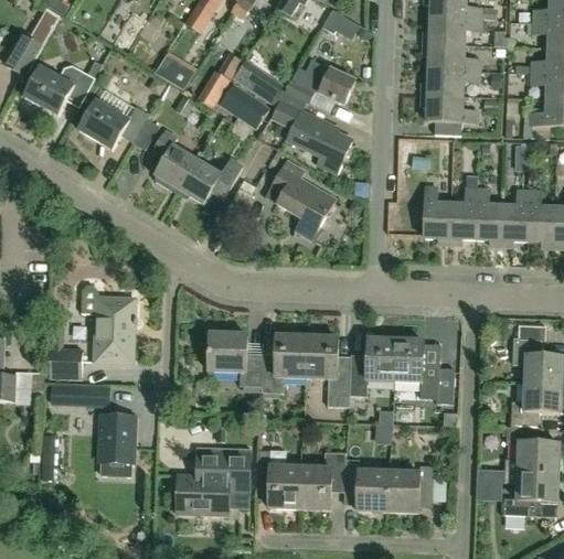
[(41,0),(63,14),(70,3),(64,0),(41,0)]
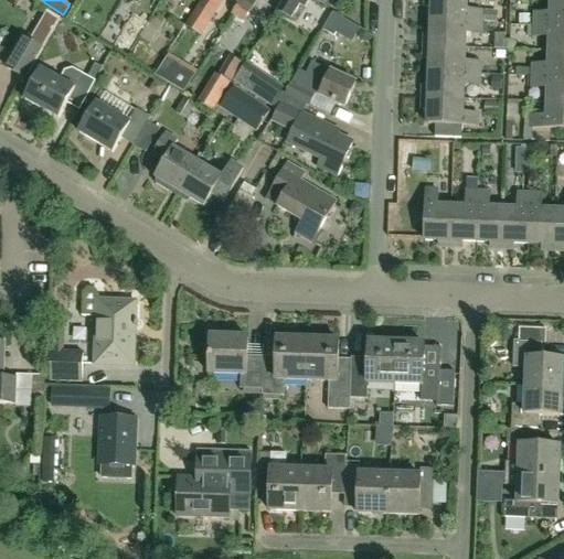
[(206,20),(220,0),(197,0),(191,10),(183,21),(200,31),(206,20)]
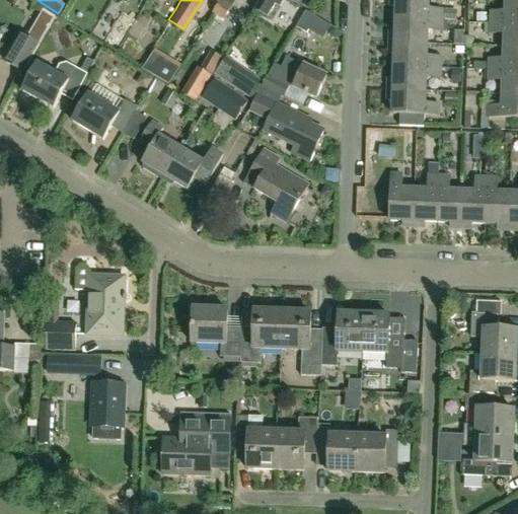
[(219,0),(217,0),(212,9),(223,16),(232,0),(219,0)]
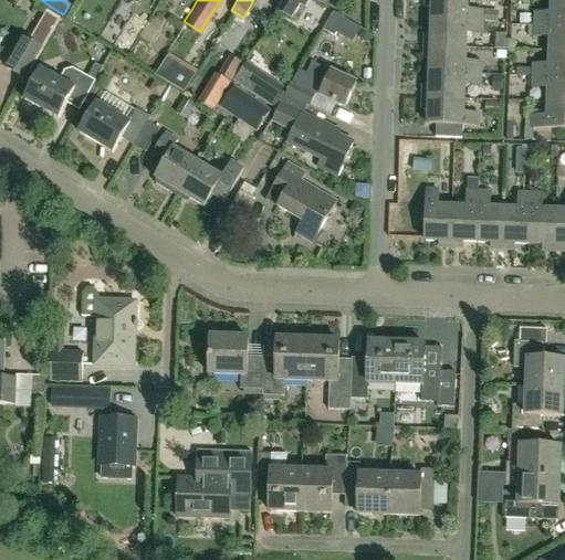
[(310,0),(318,0),(324,3),(326,0),(282,0),(278,9),(292,18),(302,0),(310,0)]
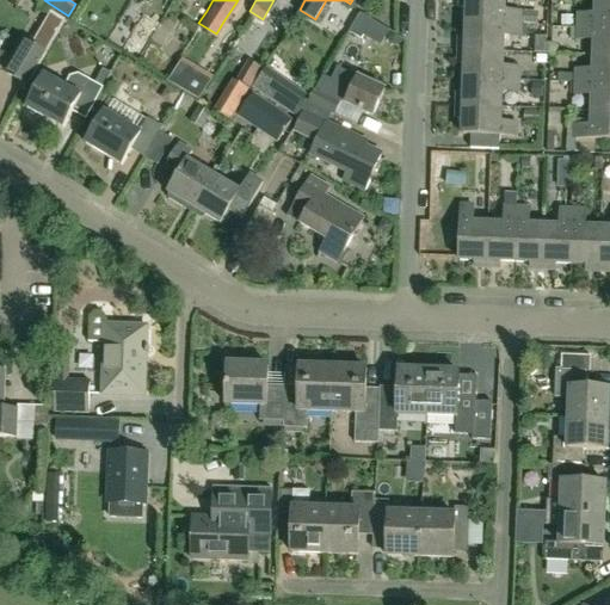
[(504,7),(504,0),(460,0),(460,2),(467,2),(466,18),(519,20),(519,19),(537,19),(537,6),(521,5),(521,7),(504,7)]
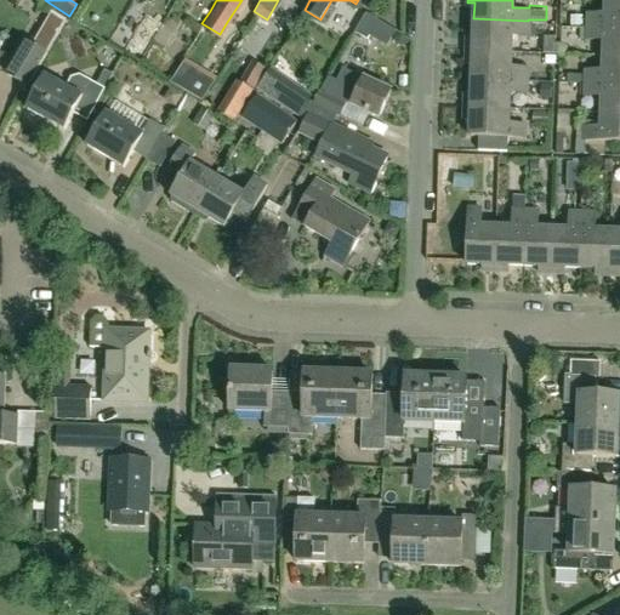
[(606,0),(604,11),(585,11),(584,23),(619,24),(619,0),(606,0)]
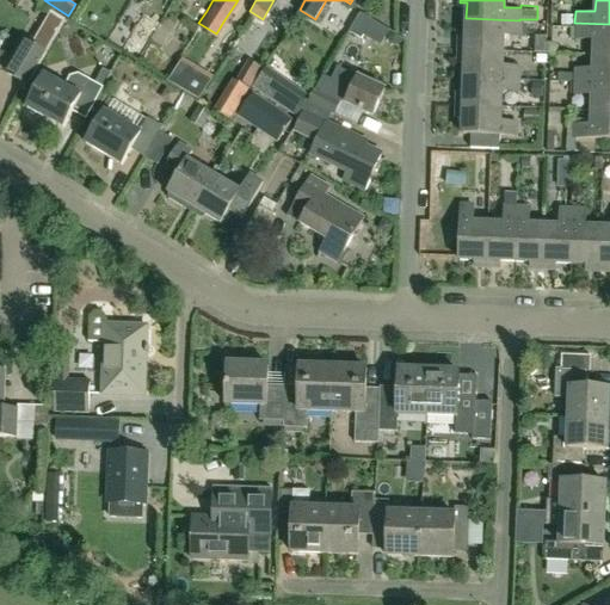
[(38,23),(55,34),(65,17),(49,7),(38,23)]
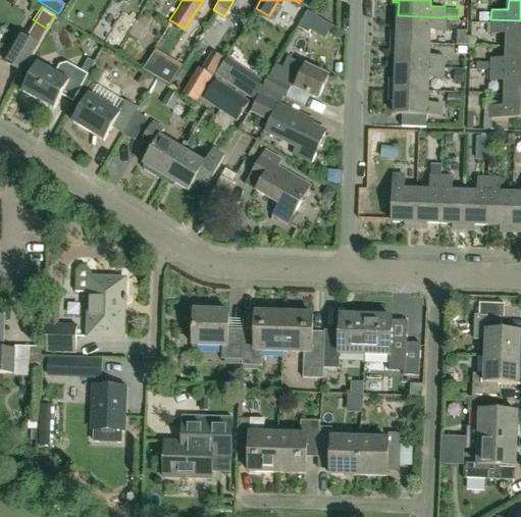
[(298,21),(309,29),(317,14),(307,7),(298,21)]
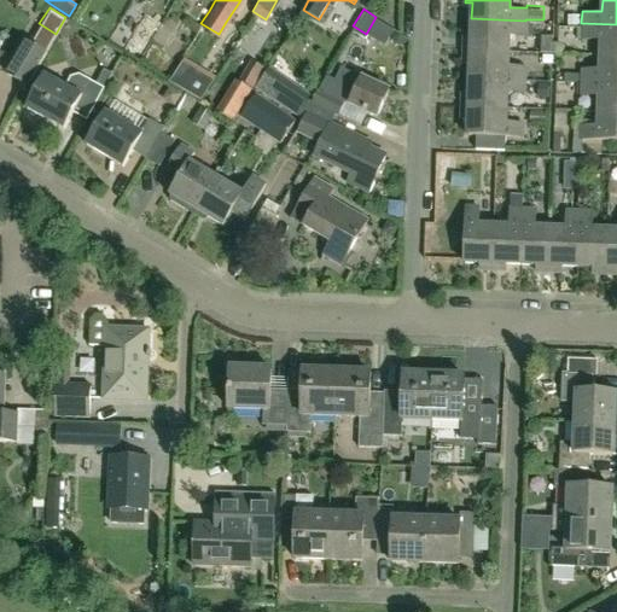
[(565,22),(577,22),(577,11),(565,11),(565,22)]
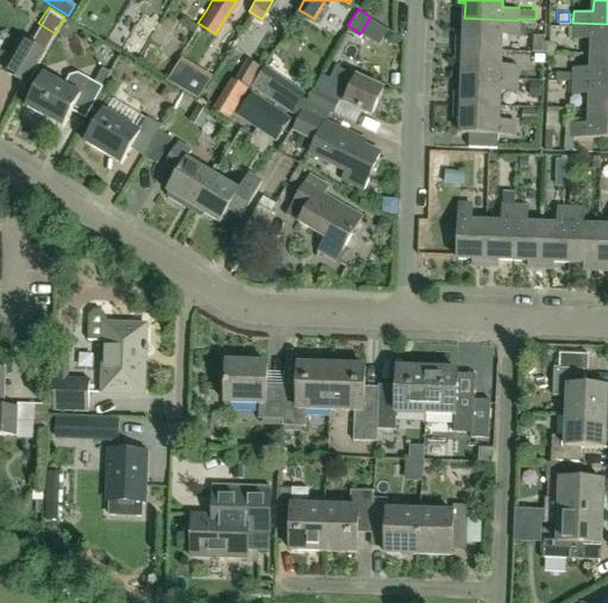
[(457,45),(501,48),(502,32),(518,32),(518,20),(464,18),(464,33),(457,33),(457,45)]
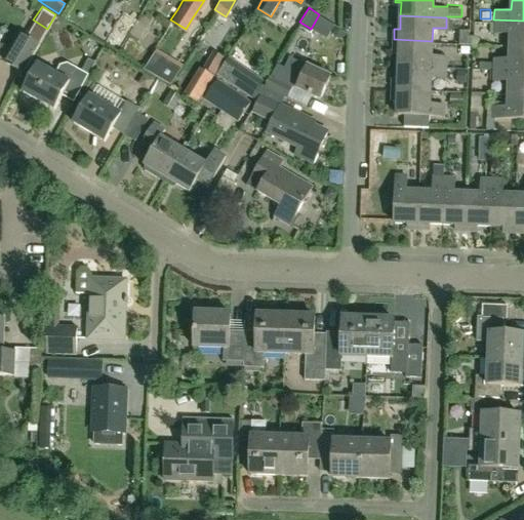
[(523,21),(493,20),(489,20),(489,29),(496,30),(510,31),(510,44),(523,44),(523,21)]
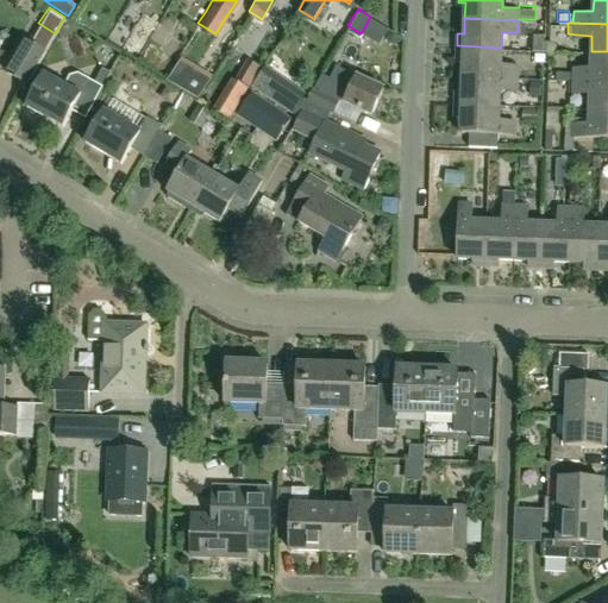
[(25,82),(45,49),(25,37),(5,69),(25,82)]
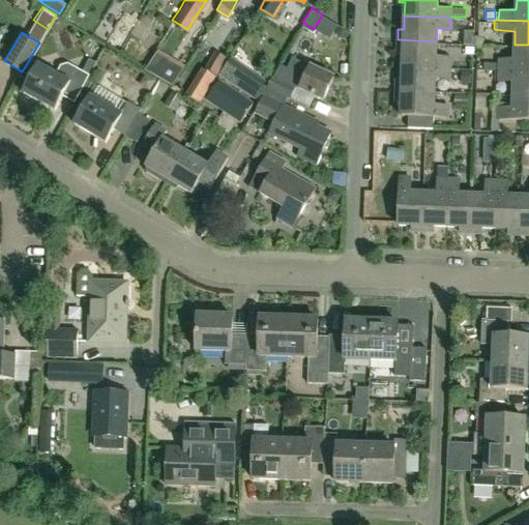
[(436,55),(436,41),(398,39),(397,51),(403,51),(402,64),(449,66),(449,55),(436,55)]
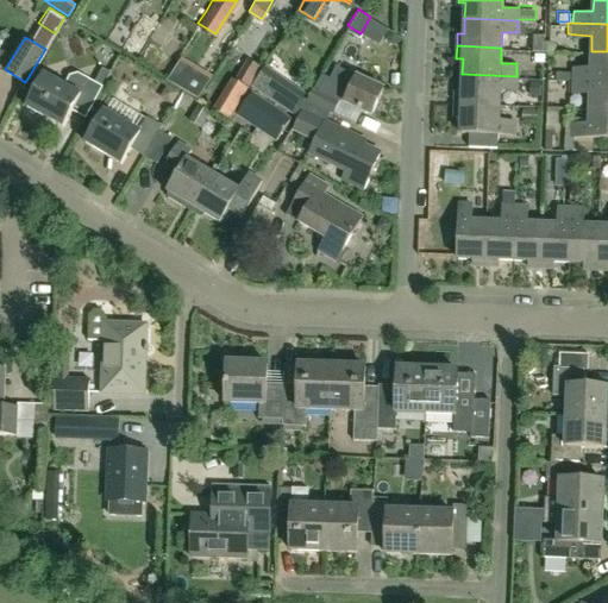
[(532,58),(543,58),(543,49),(532,49),(532,58)]
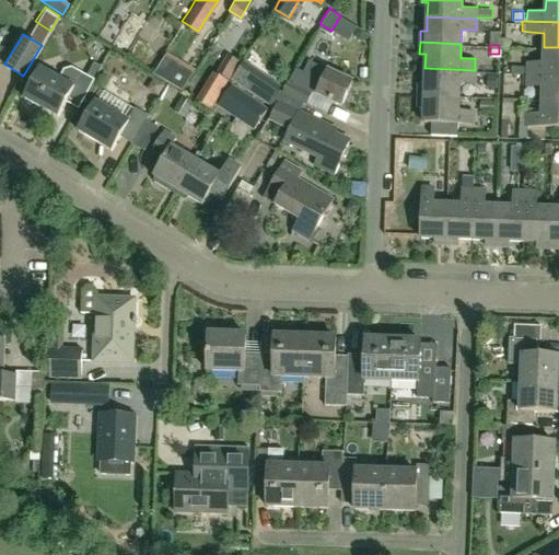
[(527,72),(558,72),(558,47),(544,47),(544,61),(527,60),(527,72)]
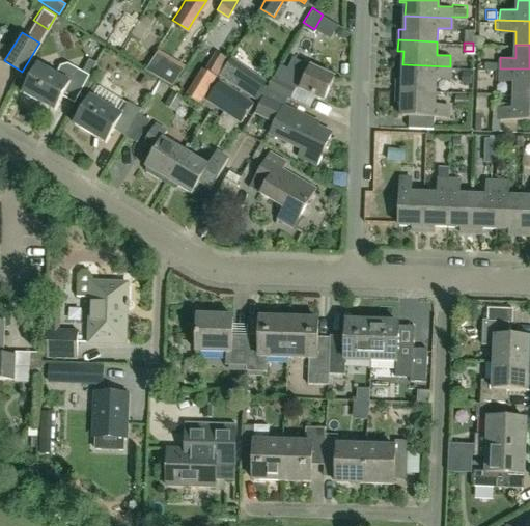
[(88,74),(87,74),(92,65),(95,59),(88,55),(80,70),(75,66),(66,62),(59,64),(55,73),(37,62),(22,90),(54,108),(61,94),(74,101),(88,74)]
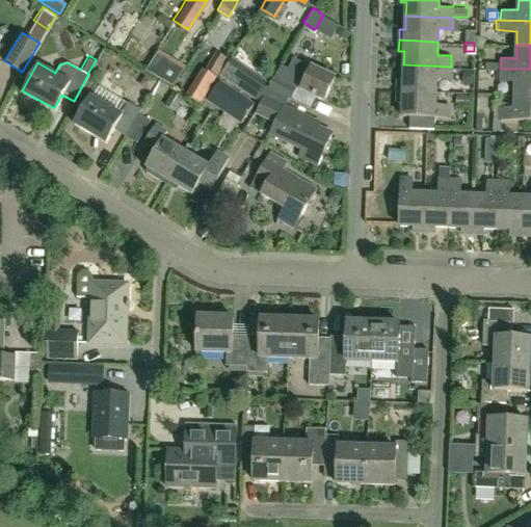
[(202,64),(186,91),(200,100),(215,76),(214,75),(221,62),(211,56),(205,67),(202,64)]
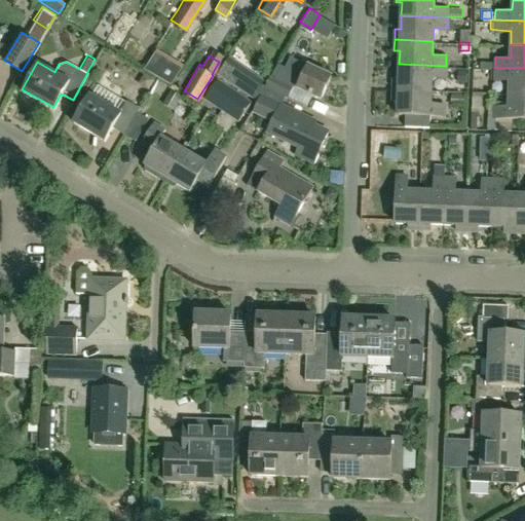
[(321,99),(331,75),(291,57),(286,68),(280,79),(270,75),(266,84),(265,86),(284,95),(287,97),(292,85),(321,99)]
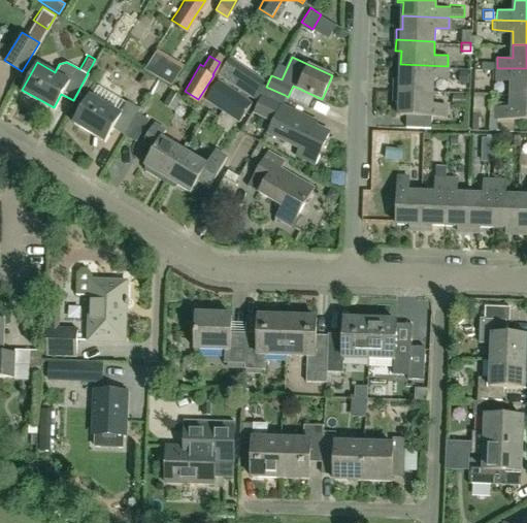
[(257,97),(263,84),(266,77),(244,64),(233,82),(243,88),(257,97)]
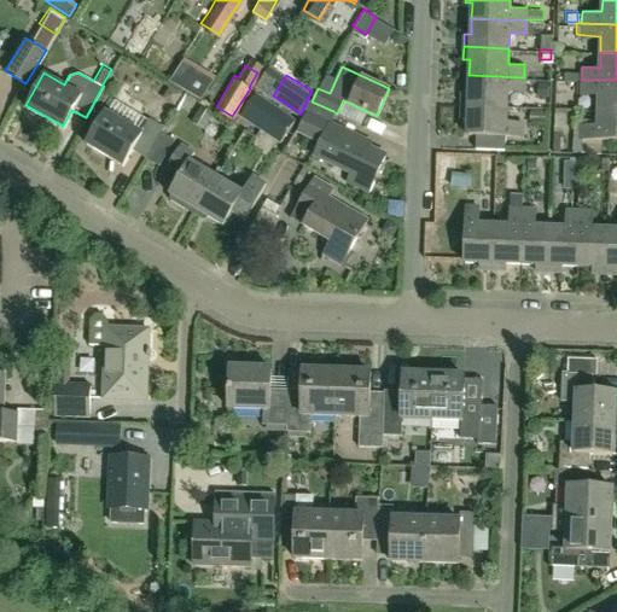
[(524,89),(524,77),(469,75),(469,91),(461,91),(461,103),(507,104),(507,88),(524,89)]
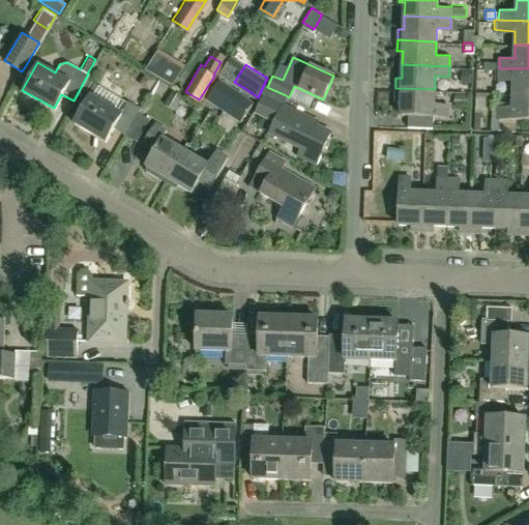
[(469,80),(470,67),(461,66),(460,79),(469,80)]
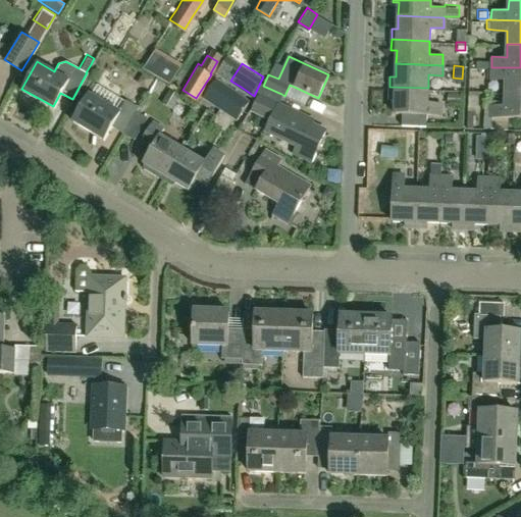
[(520,67),(491,67),(491,78),(506,78),(506,91),(520,92),(520,67)]
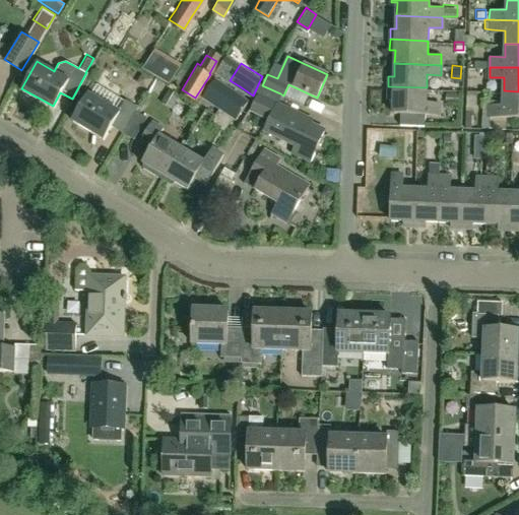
[(138,80),(146,85),(151,75),(140,68),(136,75),(138,80)]
